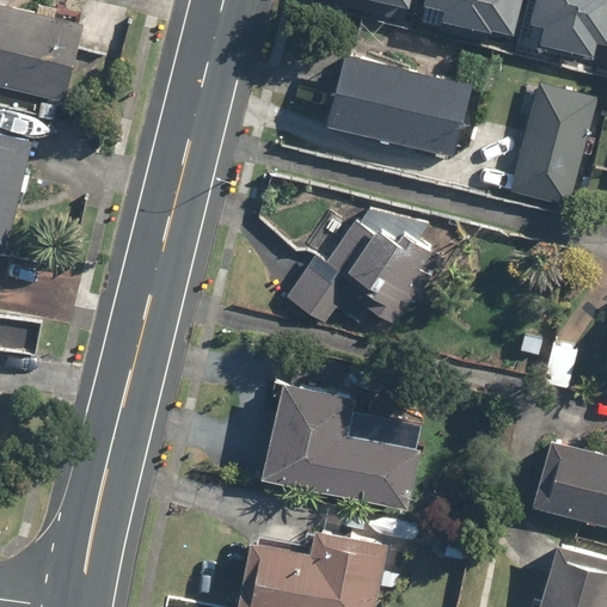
[(361,0),(427,16),(430,0),(361,0)]
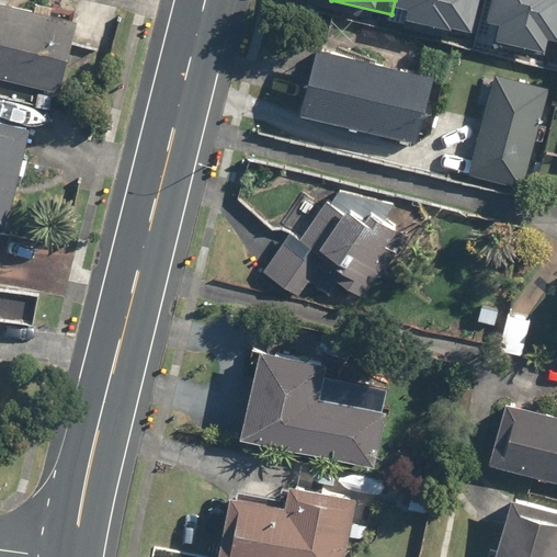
[(413,0),(410,16),(489,35),(497,0),(413,0)]
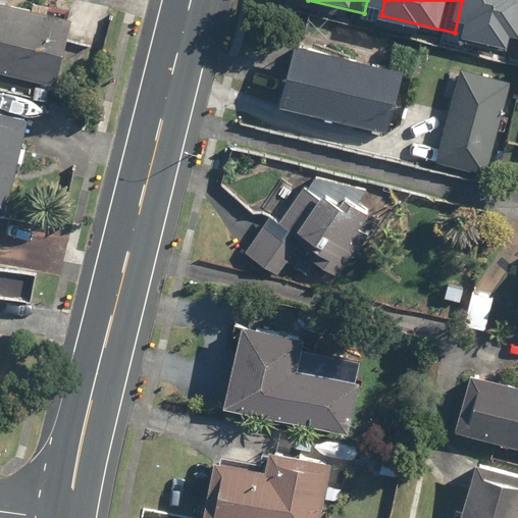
[(517,0),(472,0),(464,36),(517,48),(517,0)]
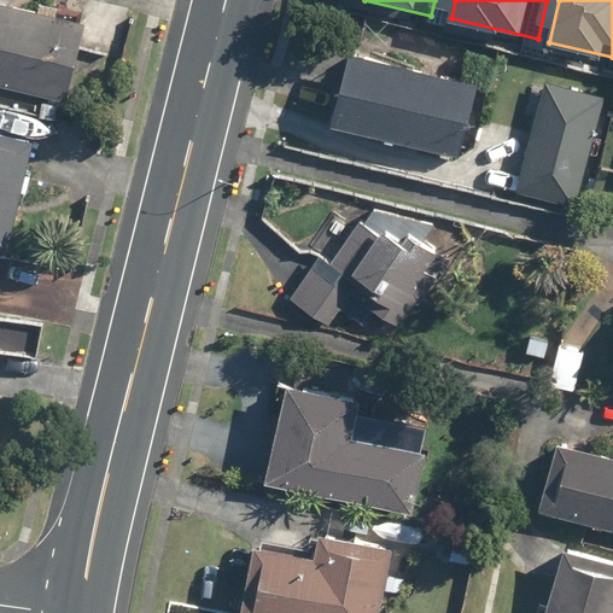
[(85,23),(0,5),(0,89),(66,104),(85,23)]
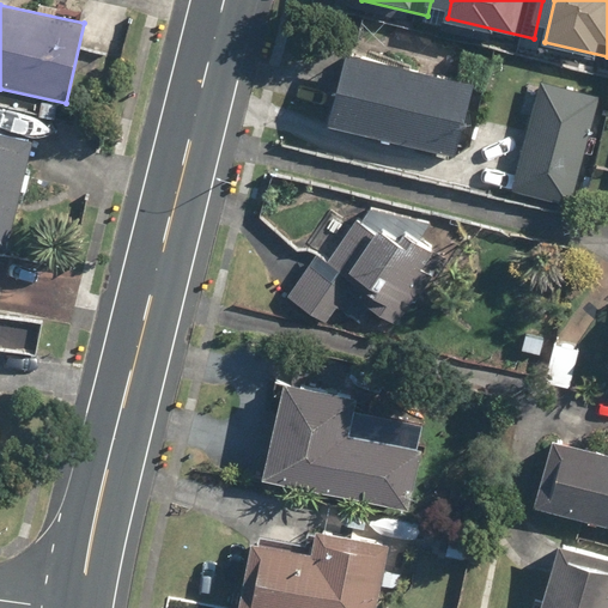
[(344,54),(327,133),(456,160),(473,81),(344,54)]
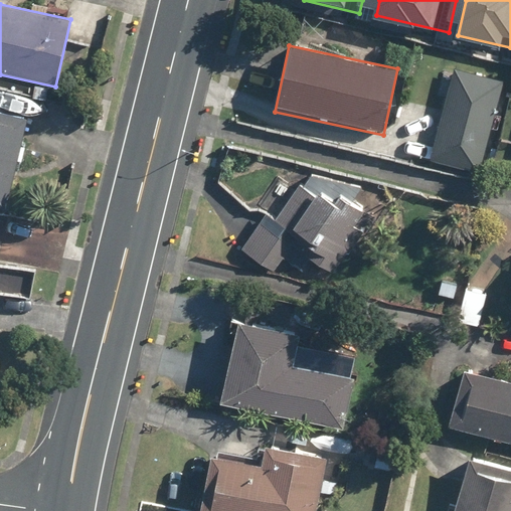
[(507,88),(455,73),(432,161),(484,175),(507,88)]
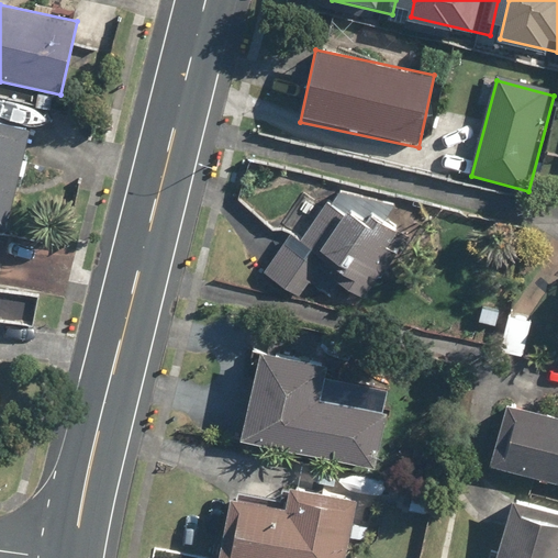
[(0,123),(0,227),(12,231),(30,129),(0,123)]
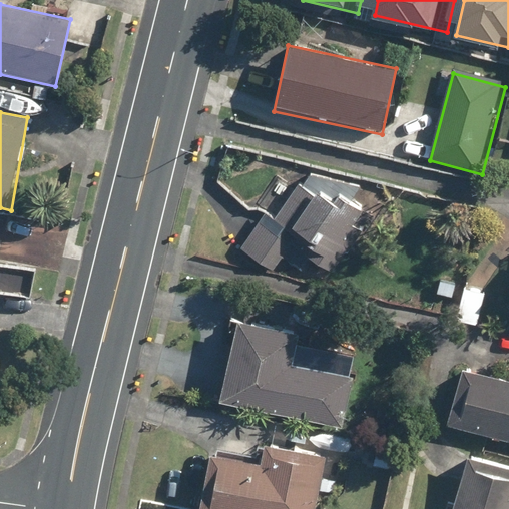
[(267,217),(241,253),(281,281),(292,265),(303,273),(312,261),(336,278),(367,233),(354,224),(364,210),(354,203),(367,185),(311,173),(298,191),(280,178),(258,210),(267,217)]
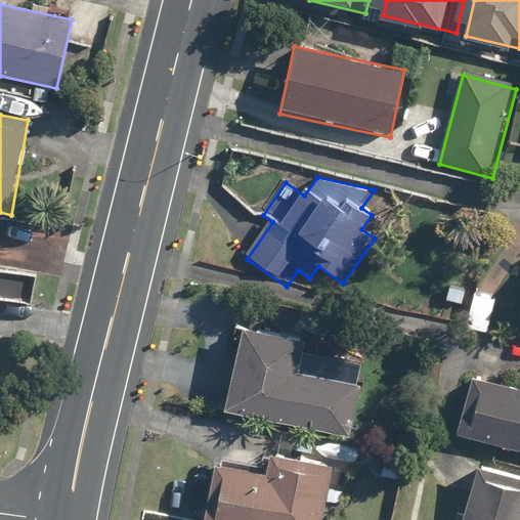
[(0,305),(23,306),(25,274),(0,272),(0,305)]
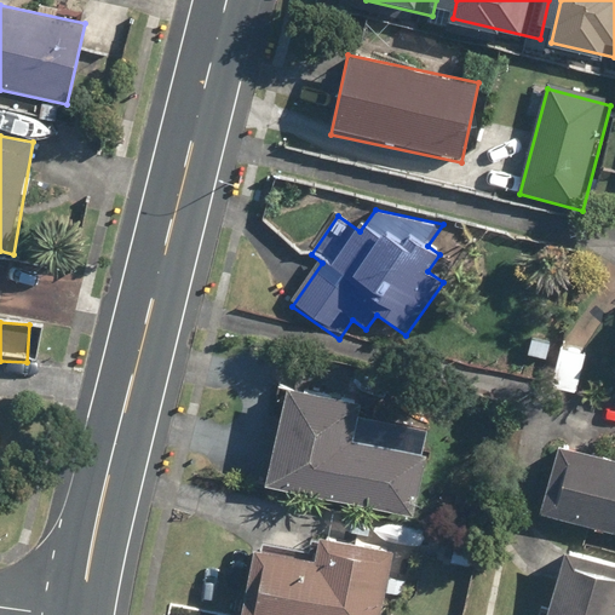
[(579,396),(586,354),(557,349),(550,390),(579,396)]
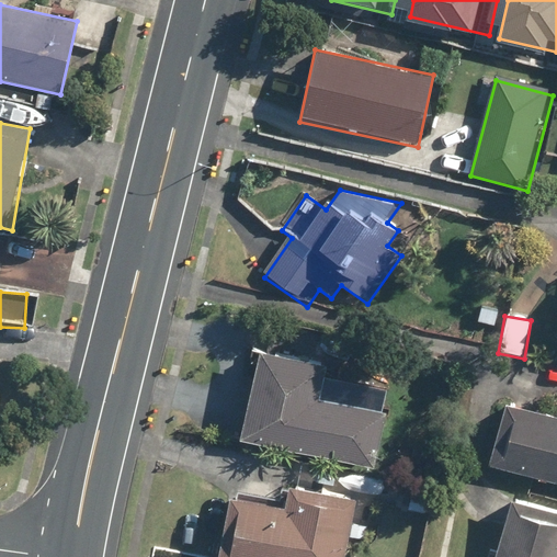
[(256,353),(239,445),(375,469),(389,389),(324,377),(326,365),(256,353)]
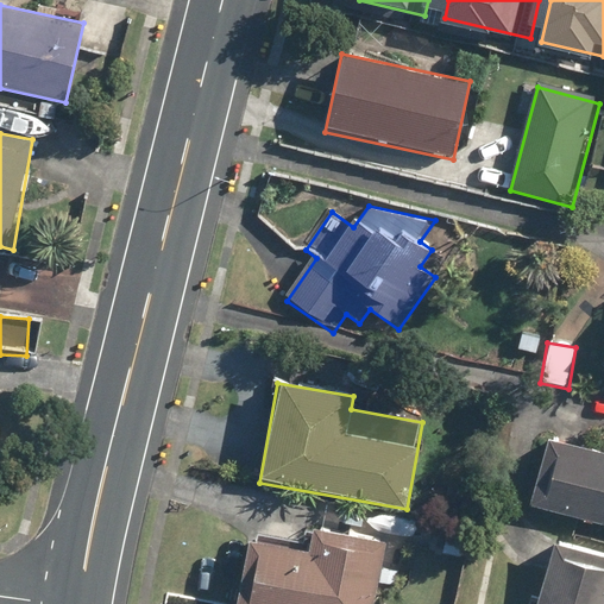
[(603,452),(543,436),(526,507),(603,526),(603,452)]
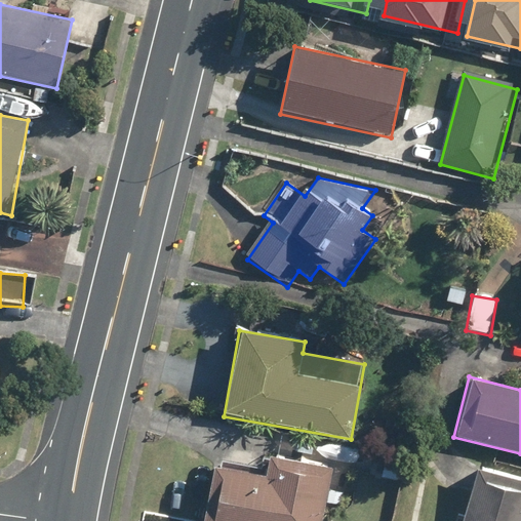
[(229,468),(213,465),(204,520),(322,520),(331,466),(232,448),(229,468)]
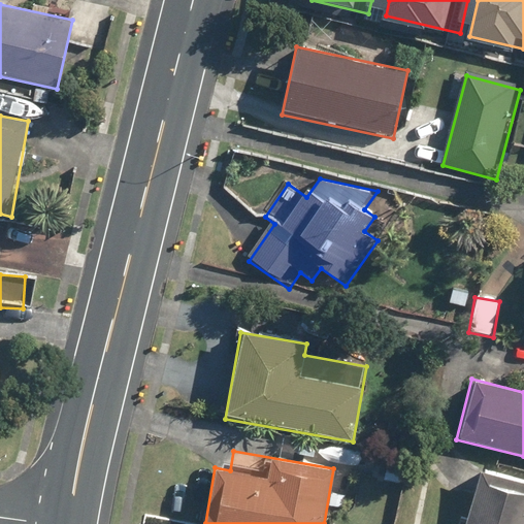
[(523,483),(479,472),(465,523),(523,523),(523,483)]
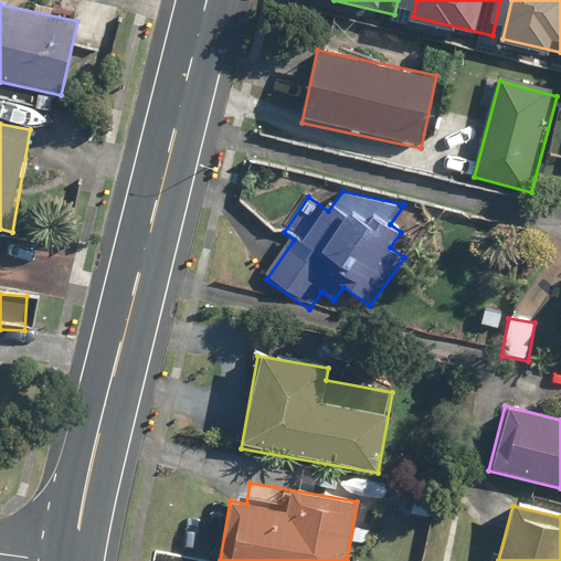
All buildings are outlined.
